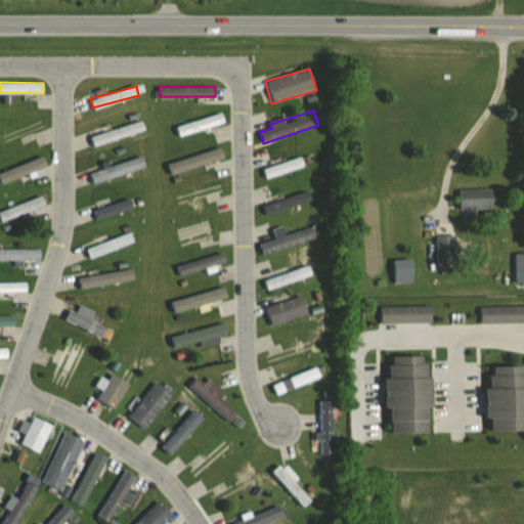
[(92,145),(145,129),(142,120),(89,135),(92,145)]
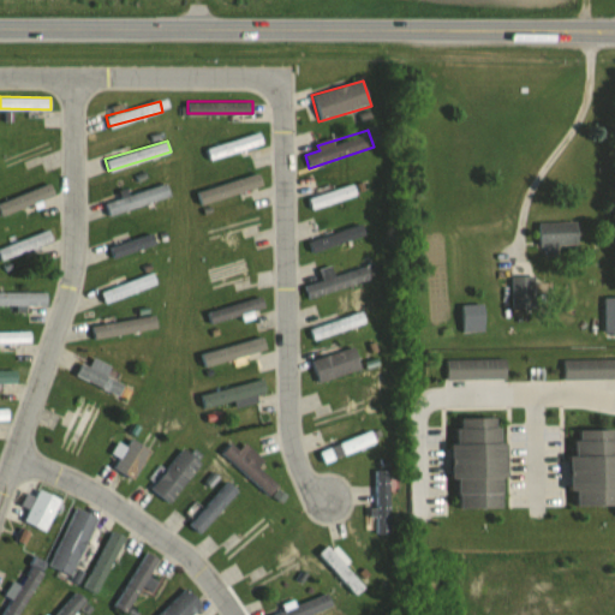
[(263,186),(260,174),(196,190),(199,202),(263,186)]
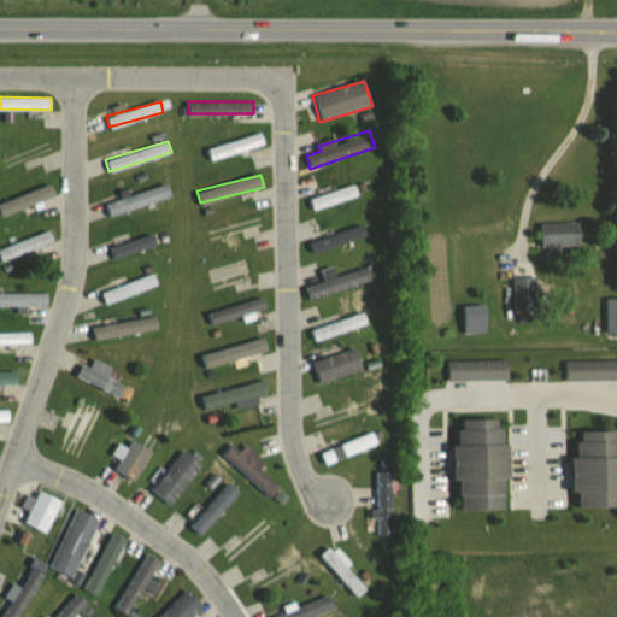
[(171,197),(168,183),(104,203),(107,216),(171,197)]
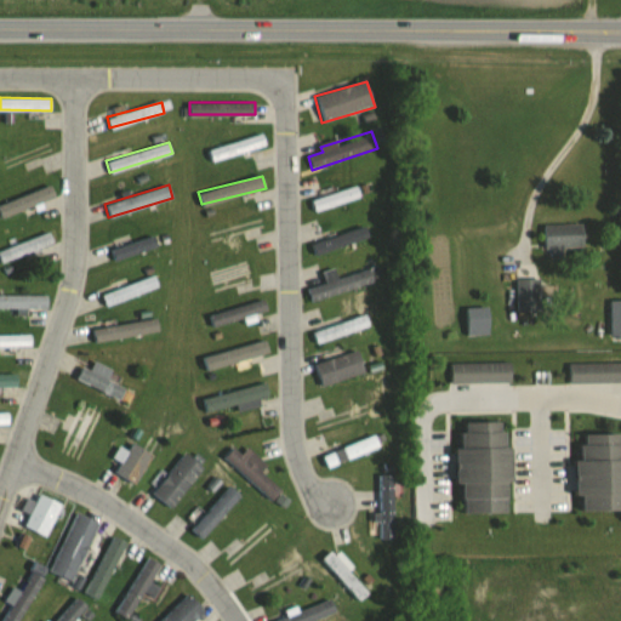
[(0,214),(55,199),(51,187),(0,200),(0,214)]
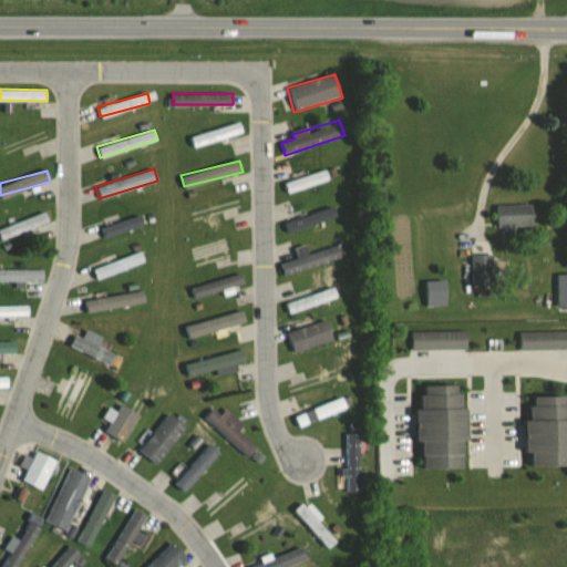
[(496,205),(496,226),(533,226),(533,205),(496,205)]
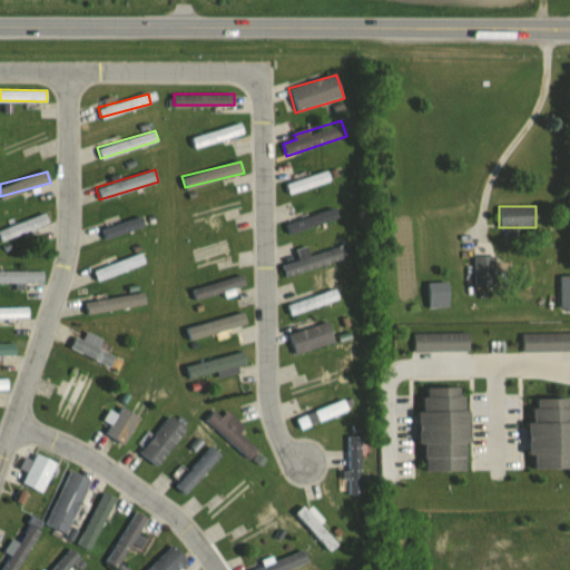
[(344,220),(341,207),(283,222),(286,235),(344,220)]
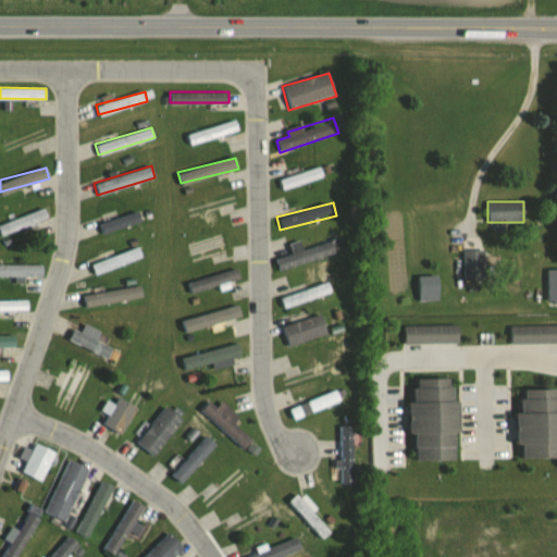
[(98,234),(157,217),(153,205),(95,221),(98,234)]
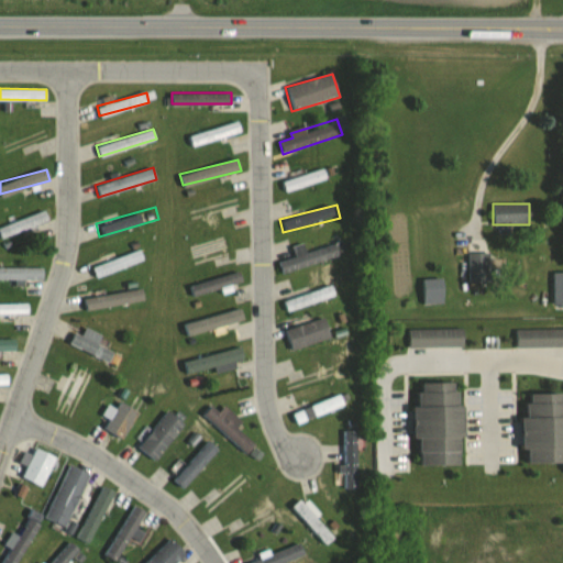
[(0,227),(0,231),(3,238),(48,218),(44,208),(0,227)]
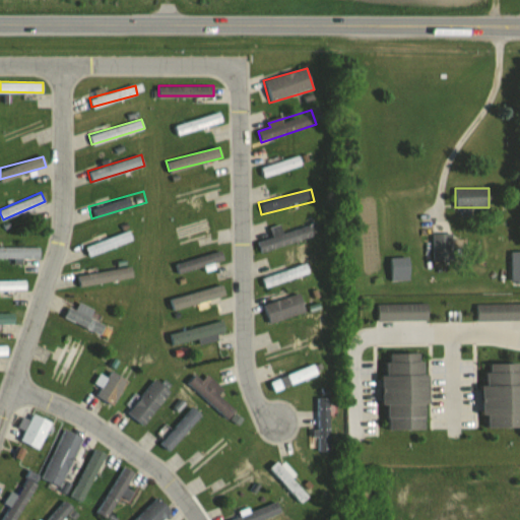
[(178,244),(214,237),(210,217),(174,225),(178,244)]
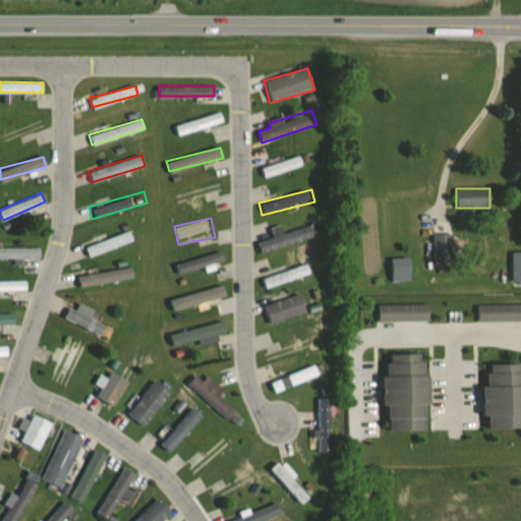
[(314,237),(310,225),(284,233),(281,225),(271,228),(274,237),(257,242),(261,253),(314,237)]
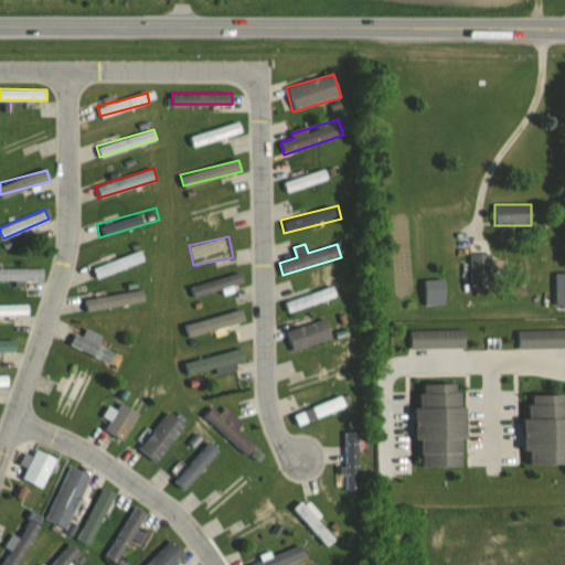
[(145,259),(140,249),(93,268),(97,278),(145,259)]
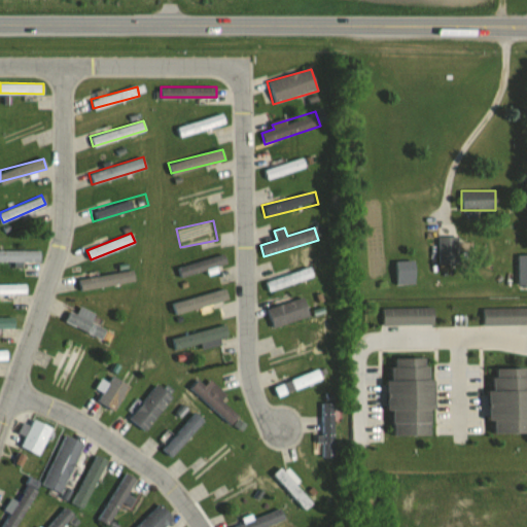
[(438,237),(438,264),(458,264),(458,237),(438,237)]
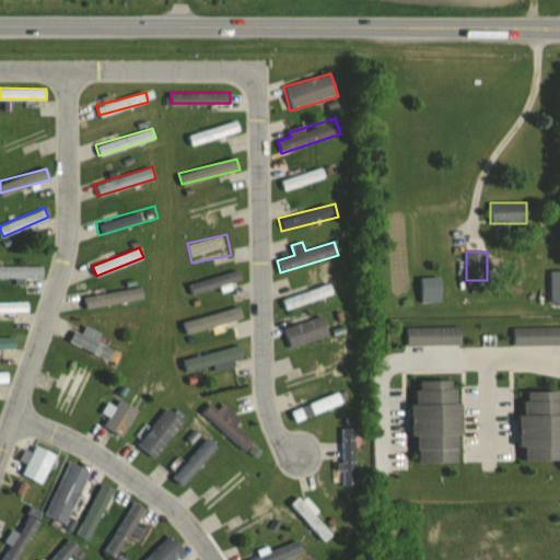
[(0,277),(43,278),(43,265),(0,264),(0,277)]
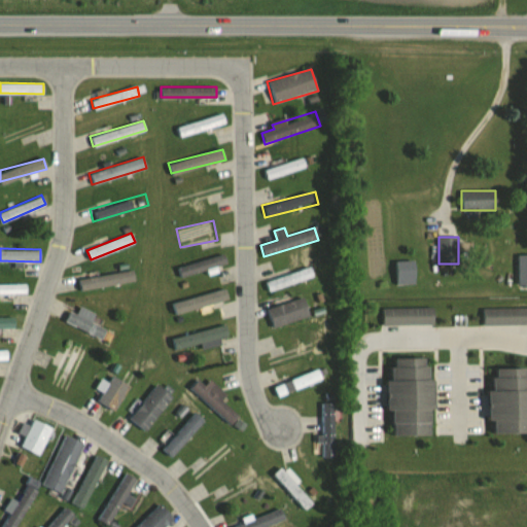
[(526,284),(526,254),(517,255),(517,284),(526,284)]
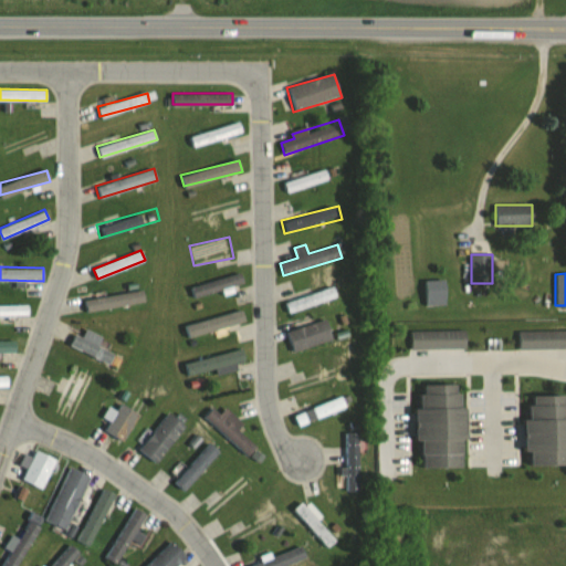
[(423,305),(447,305),(447,281),(423,281),(423,305)]
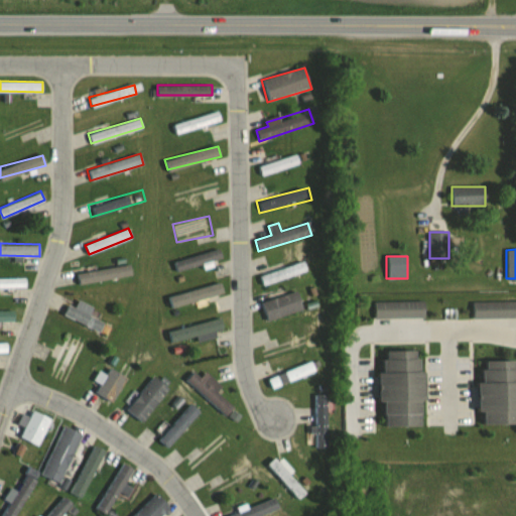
[(261,301),(266,320),(303,309),(297,291),(261,301)]
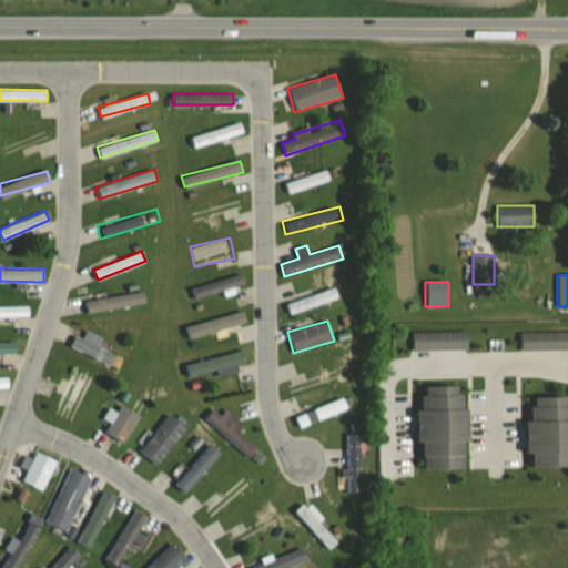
[(83,338),(75,334),(70,346),(110,366),(115,354),(98,345),(101,337),(88,331),(83,338)]
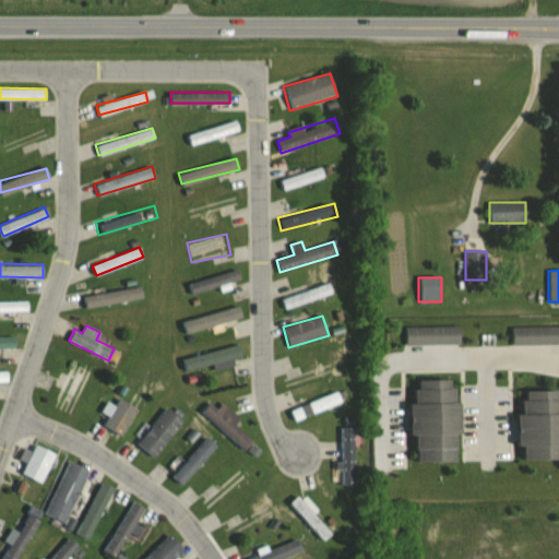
[(558,344),(558,326),(510,326),(510,344),(558,344)]
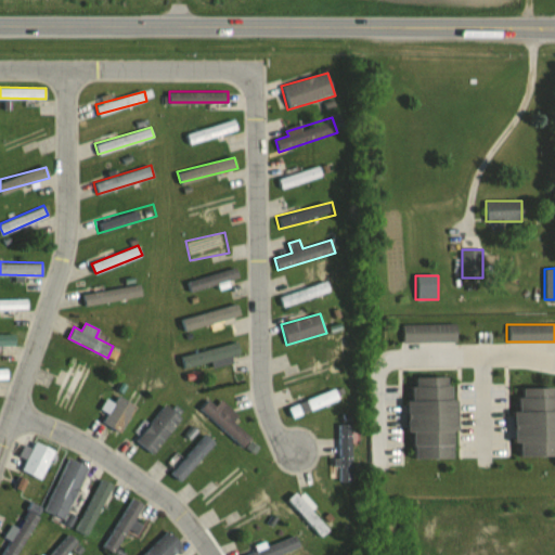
[(402,325),(402,341),(456,341),(456,325),(402,325)]
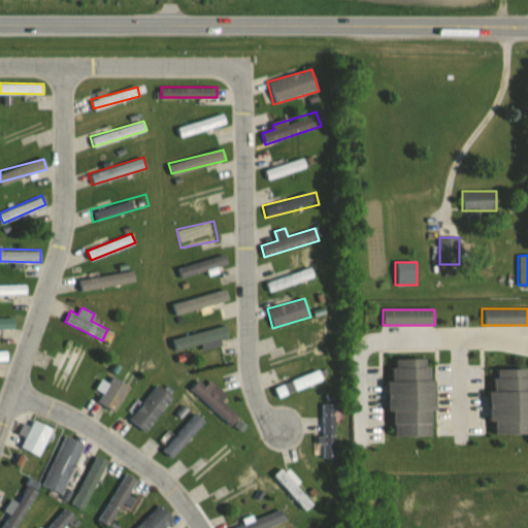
[(13,317),(0,317),(0,328),(13,328),(13,317)]
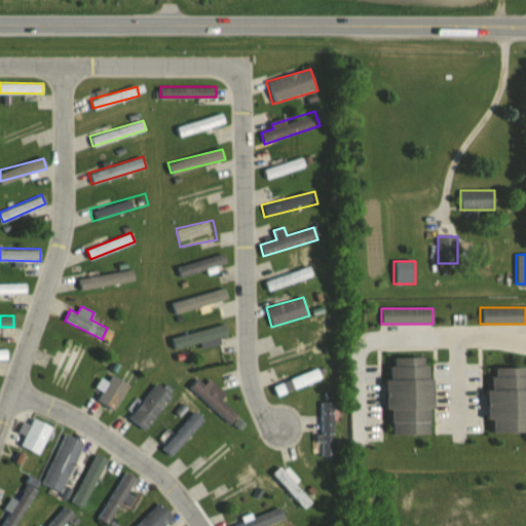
[(53,368),(81,372),(85,344),(68,342),(68,348),(57,346),(53,368)]
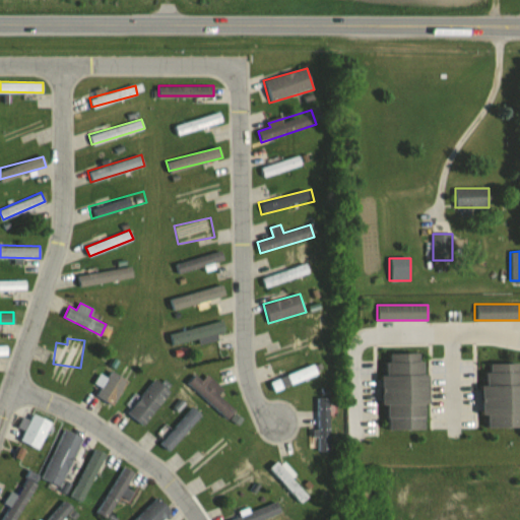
[(428,428),(428,351),(385,352),(385,404),(387,404),(387,429),(428,428)]
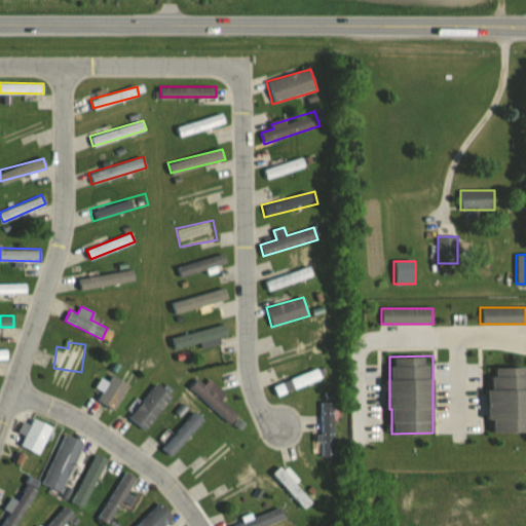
[(525,366),(491,367),(491,430),(525,430),(525,366)]
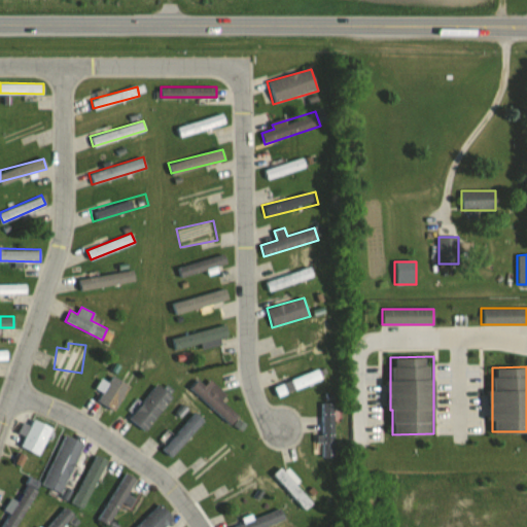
[(274,387),(279,398),(323,379),(318,369),(274,387)]
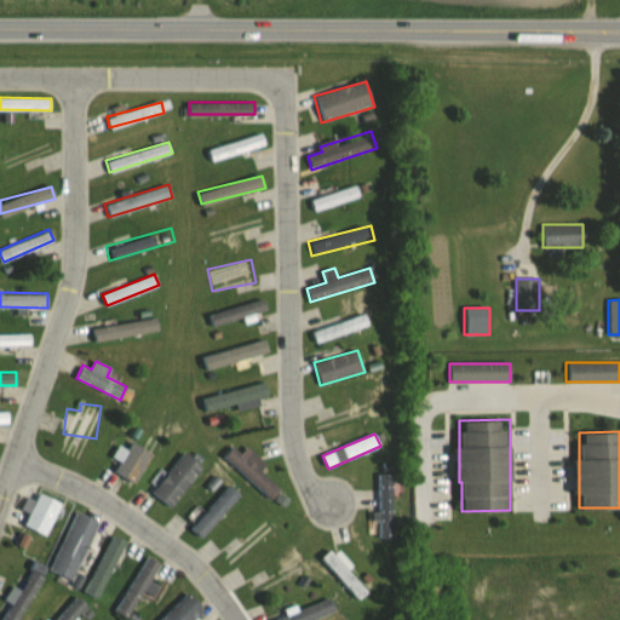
[(153,453),(132,440),(113,470),(133,483),(153,453)]
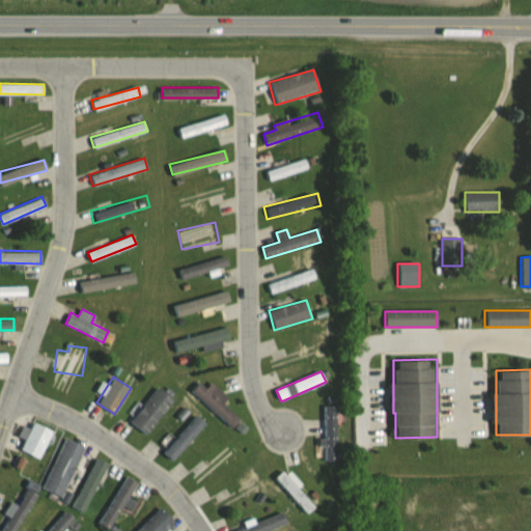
[(213,383),(206,389),(199,382),(191,390),(230,429),(241,419),(223,402),(228,397),(213,383)]
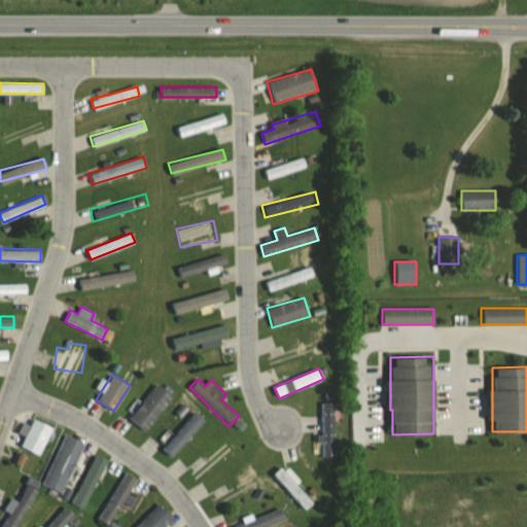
[(128,417),(144,430),(175,395),(159,382),(128,417)]
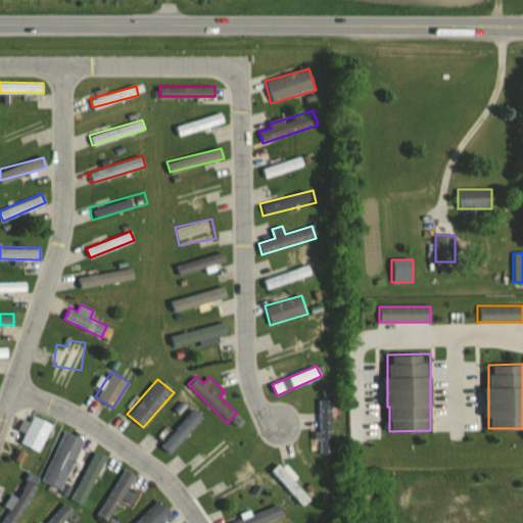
[(318,398),(318,454),(331,454),(331,398),(318,398)]
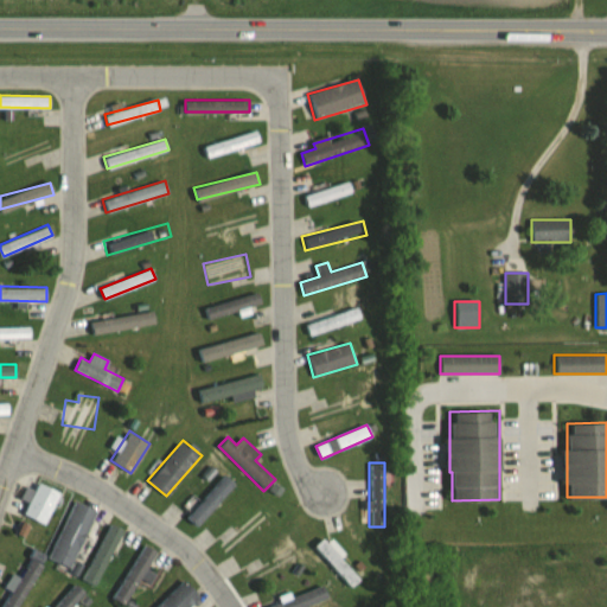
[(185,516),(196,526),(235,486),(224,475),(185,516)]
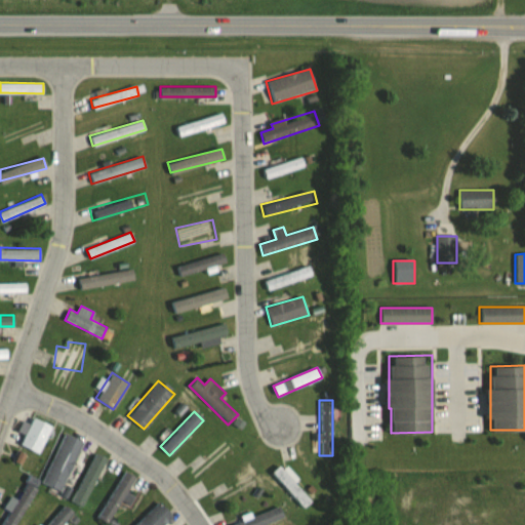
[(53,426),(35,415),(19,443),(37,453),(53,426)]
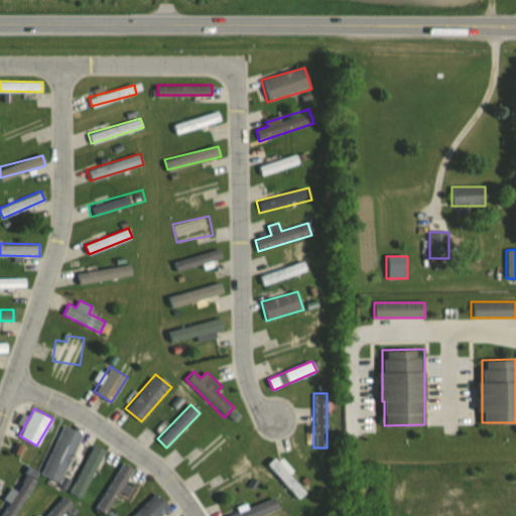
[(41,475),(60,483),(82,433),(62,425),(41,475)]
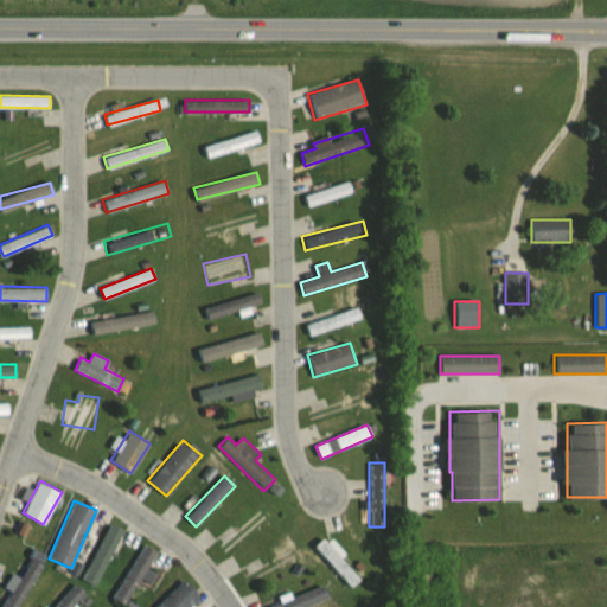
[(216,544),(225,555),(275,515),(266,503),(216,544)]
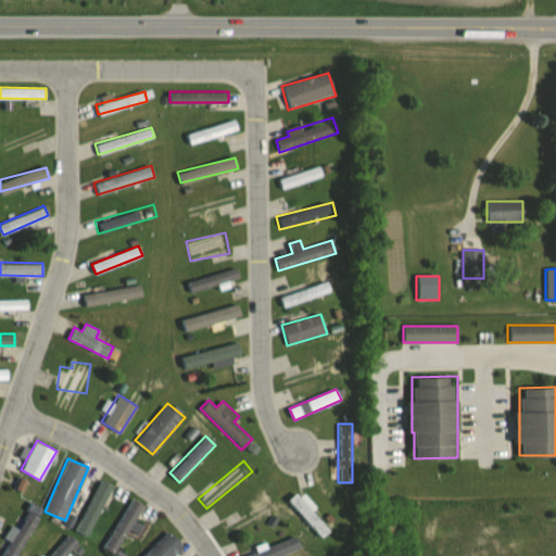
[(330,530),(298,492),(289,500),(320,538),(330,530)]
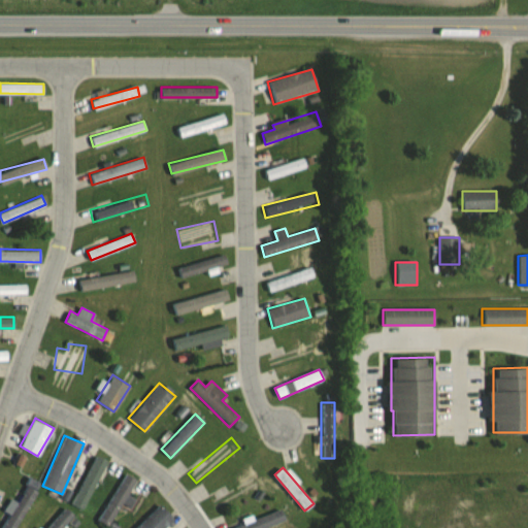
[(108,527),(122,504),(131,509),(136,499),(128,494),(137,479),(125,471),(97,520),(108,527)]
